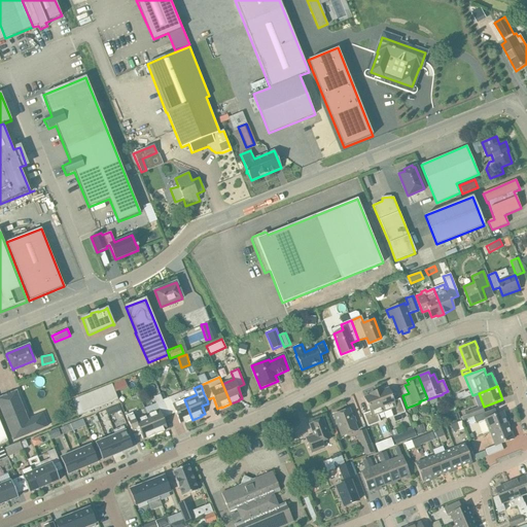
[(382,389),(376,391),(383,412),(389,409),(392,417),(393,417),(395,423),(402,420),(400,414),(405,413),(399,399),(393,401),(388,388),(382,390),(382,389)]
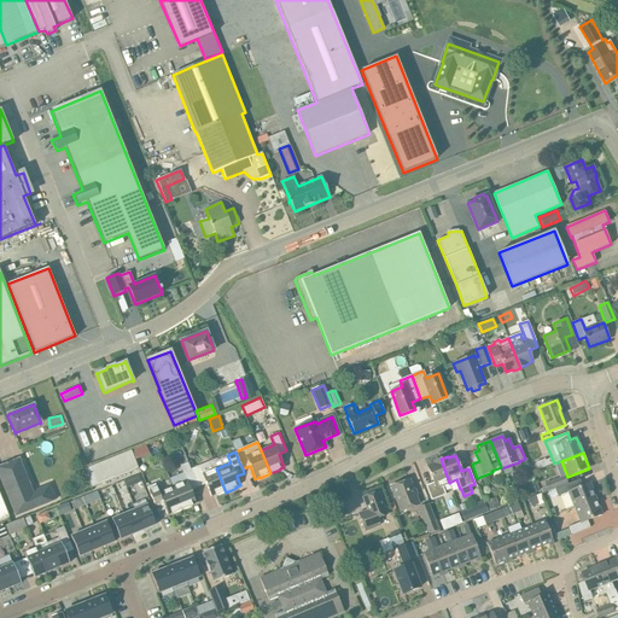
[(18,460),(0,466),(0,477),(16,516),(38,507),(19,460),(19,459),(18,460)]
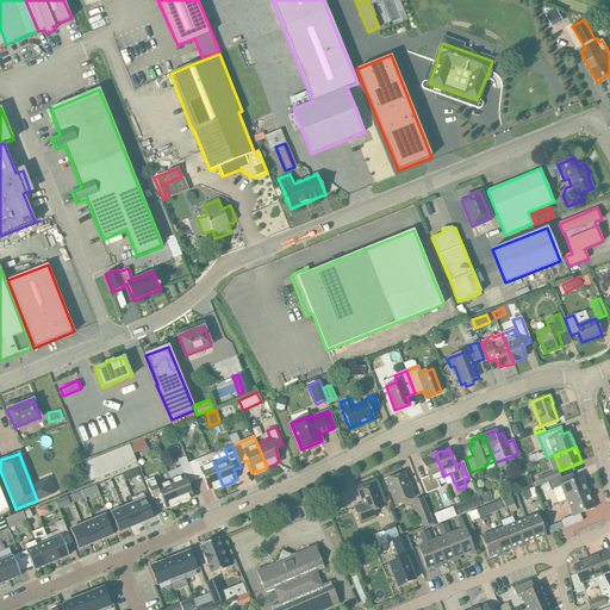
[(421,479),(425,495),(440,489),(436,479),(443,477),(435,453),(428,456),(428,458),(422,460),(428,477),(421,479)]
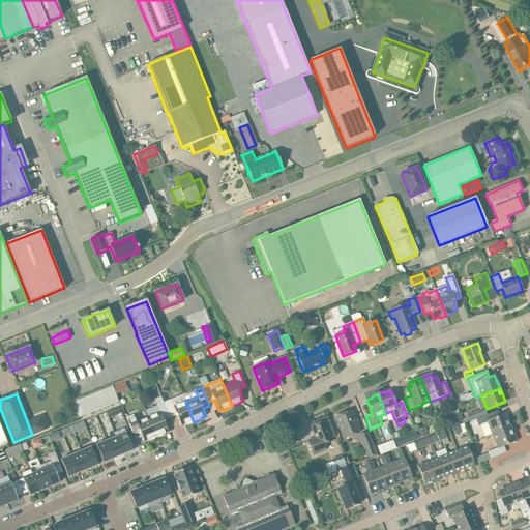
[(467,393),(460,396),(462,403),(469,400),(467,393)]
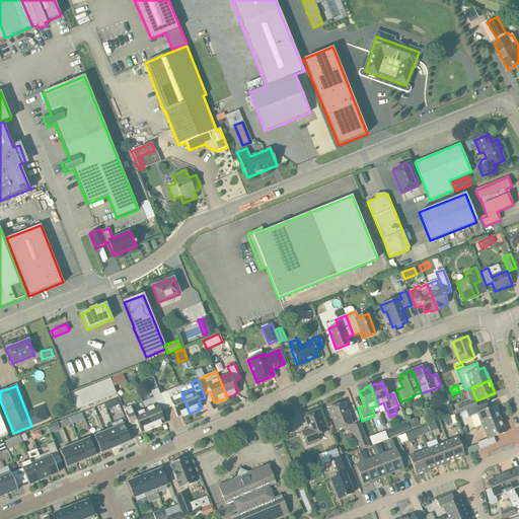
[(172,406),(177,418),(180,416),(181,417),(190,414),(181,393),(170,398),(167,391),(160,394),(166,409),(172,406)]
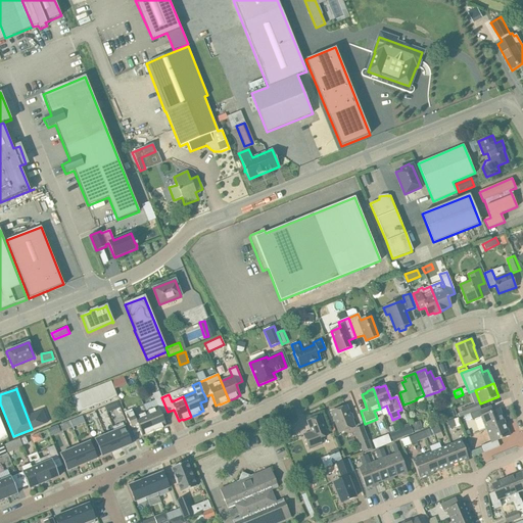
[(146,412),(154,432),(162,428),(162,427),(165,426),(161,415),(168,412),(161,397),(155,399),(157,407),(146,412)]
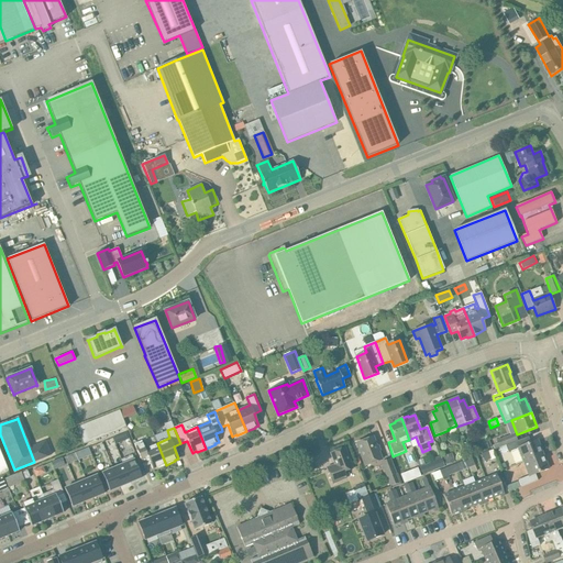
[(496,441),(498,448),(499,448),(517,441),(515,434),(496,441)]
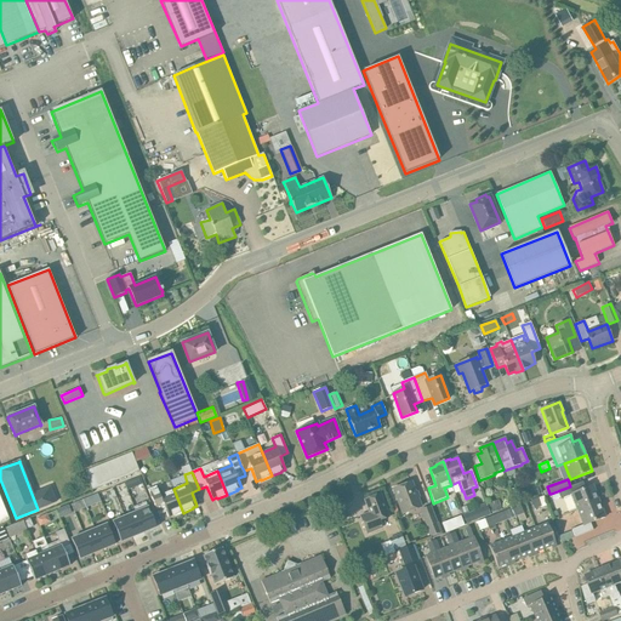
[(411,482),(393,489),(403,514),(421,507),(411,482)]
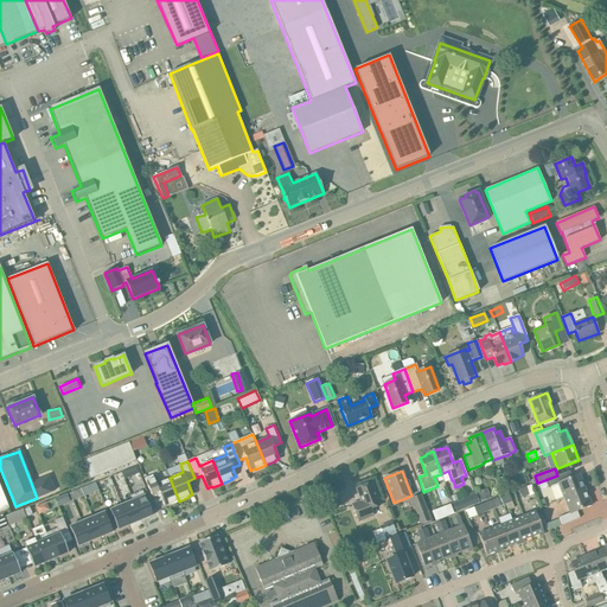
[(560,483),(557,475),(538,483),(541,489),(548,486),(548,487),(558,484),(563,498),(586,490),(580,474),(561,481),(560,483)]
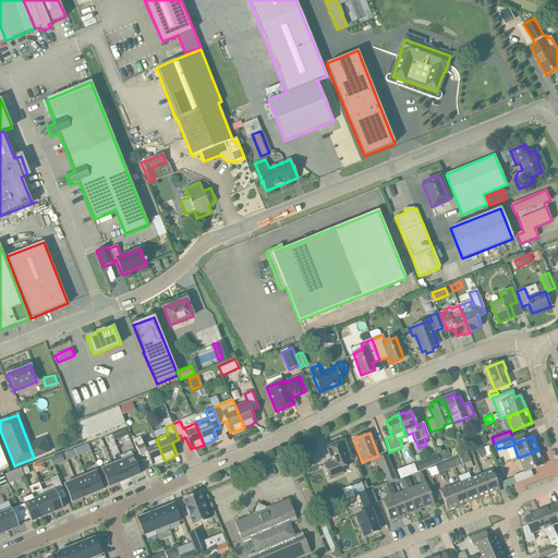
[(156,439),(143,445),(141,437),(133,440),(143,463),(149,460),(152,465),(155,463),(155,464),(165,461),(156,439)]
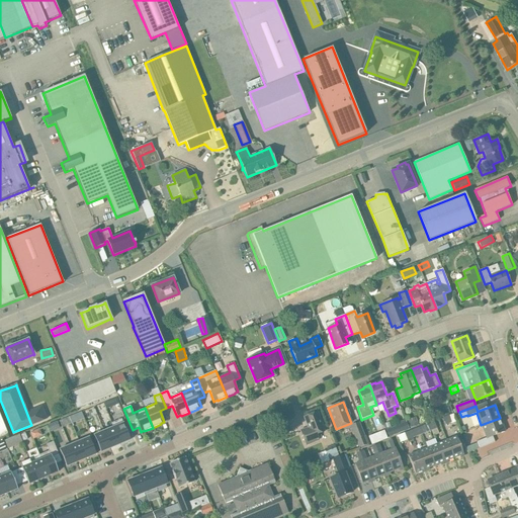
[(61,427),(83,419),(80,412),(58,420),(61,427)]
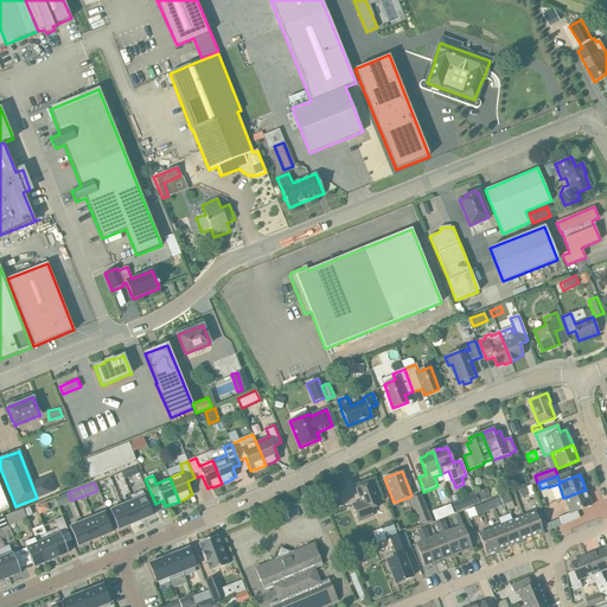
[(355,508),(359,519),(369,516),(366,510),(379,505),(371,484),(357,489),(363,504),(355,508)]
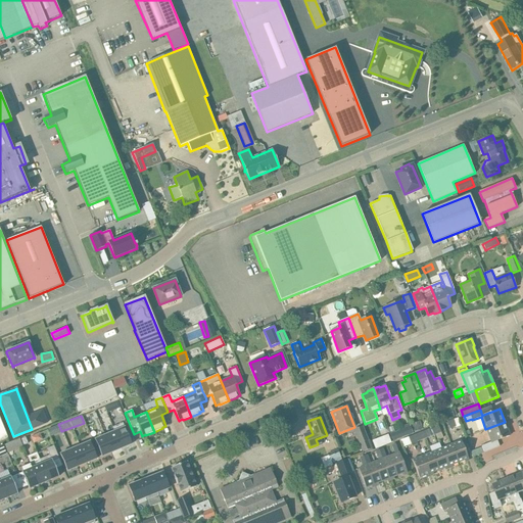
[(450,429),(452,431),(457,429),(456,428),(461,426),(458,418),(446,422),(449,429),(450,429)]
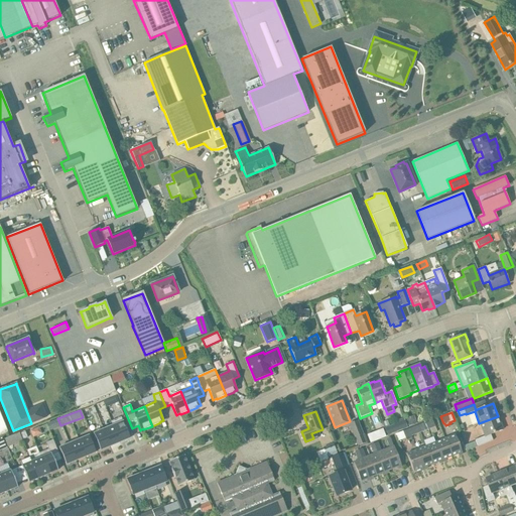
[(475,440),(478,447),(493,440),(490,434),(503,429),(498,416),(479,423),(484,436),(475,440)]
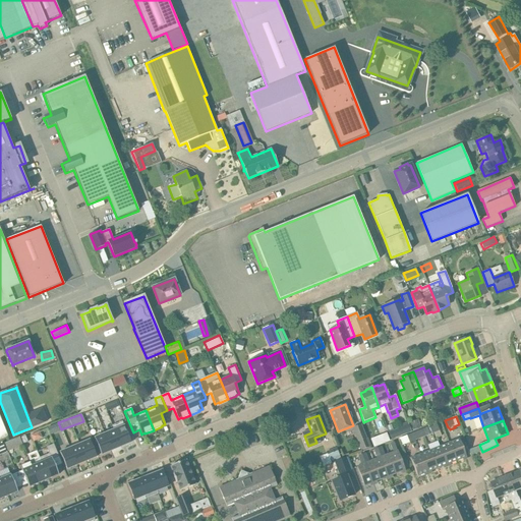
[(112,425),(114,429),(121,447),(131,443),(124,425),(122,421),(112,425)]
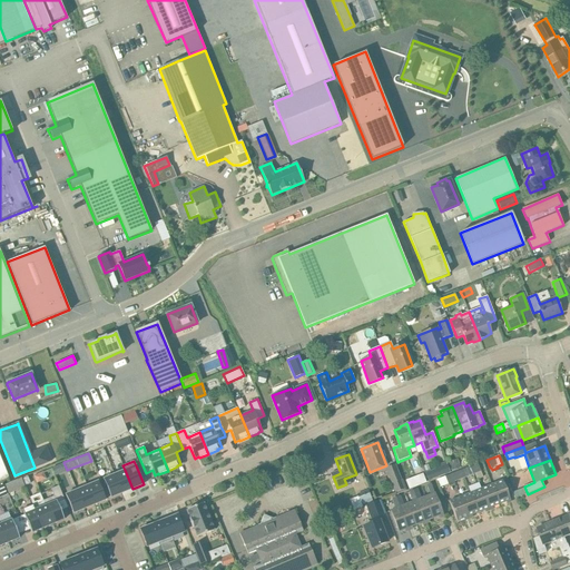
[(392,483),(395,494),(406,491),(402,479),(401,480),(395,464),(385,469),(391,484),(392,483)]
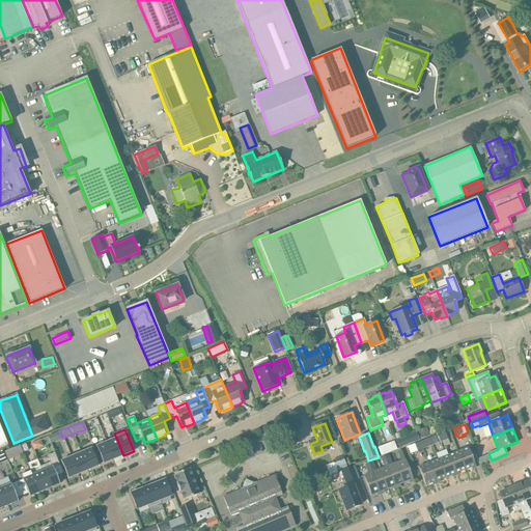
[(429,438),(432,445),(442,441),(440,434),(429,438)]
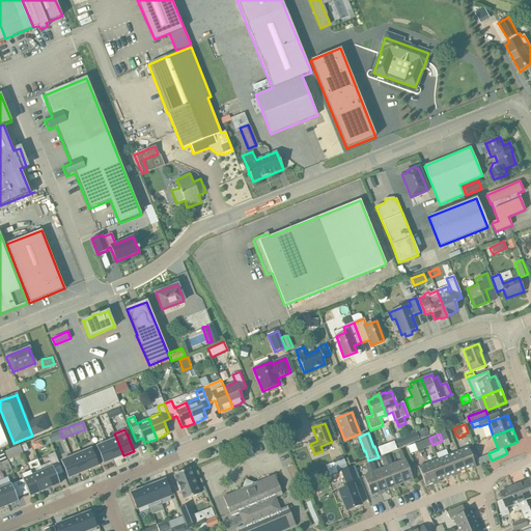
[(106,442),(113,459),(123,455),(116,438),(106,442)]
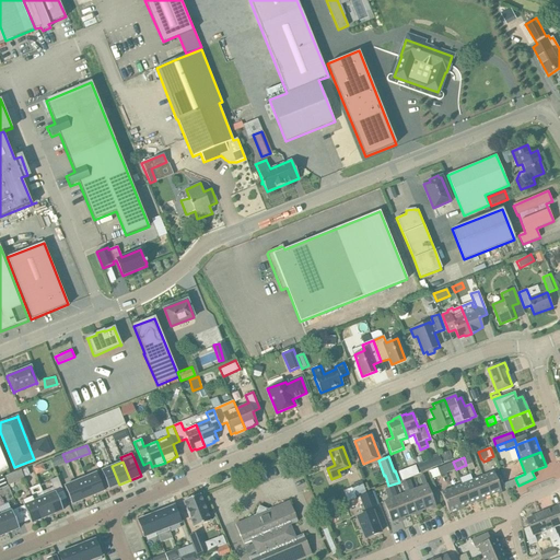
[(443,466),(445,474),(456,469),(453,462),(443,466)]
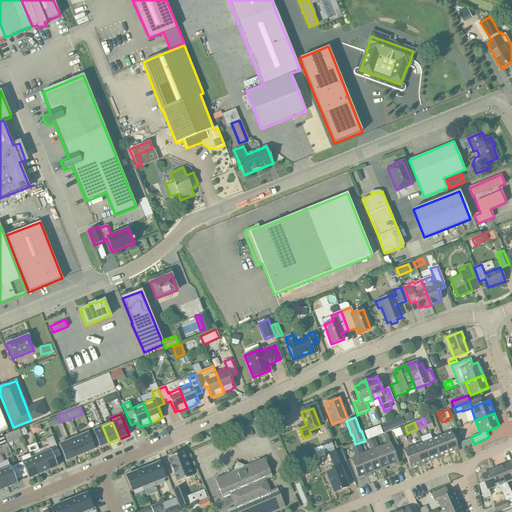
[(363,430),(367,439),(381,434),(378,425),(363,430)]
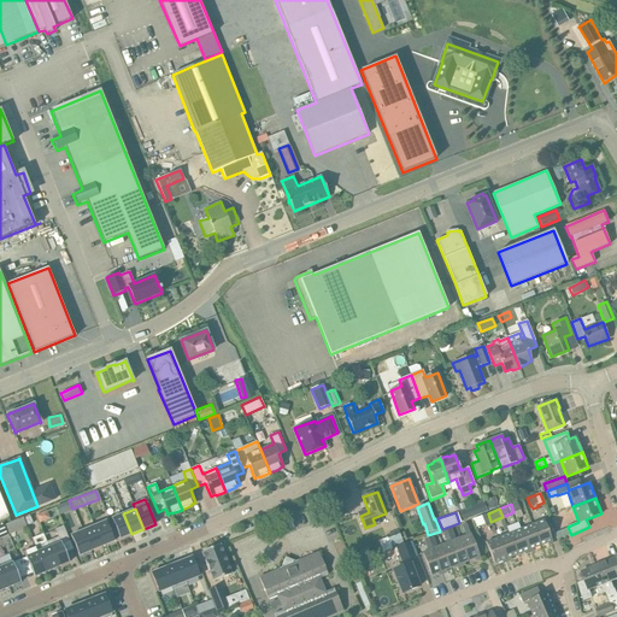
[(121,539),(131,534),(123,513),(112,518),(121,539)]
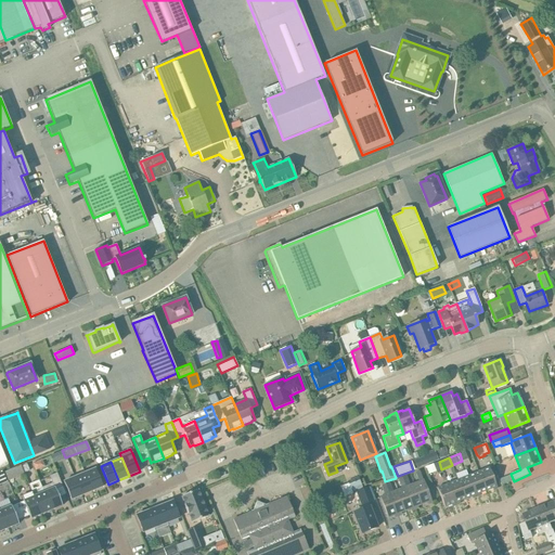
[(441,469),(439,462),(428,466),(430,474),(441,469)]
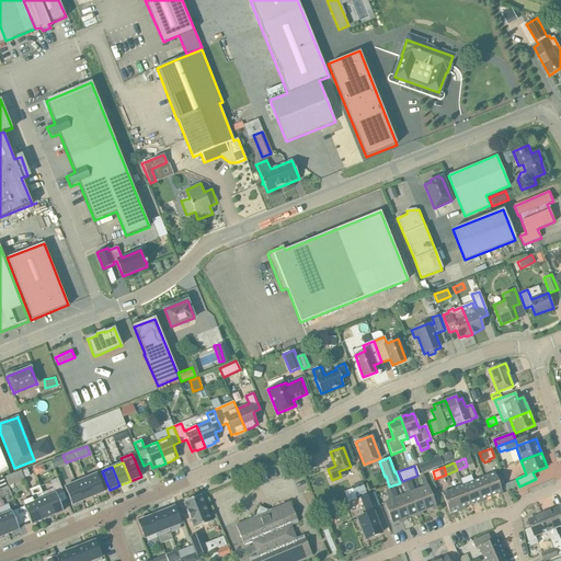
[(96,473),(86,478),(93,496),(104,492),(96,473)]
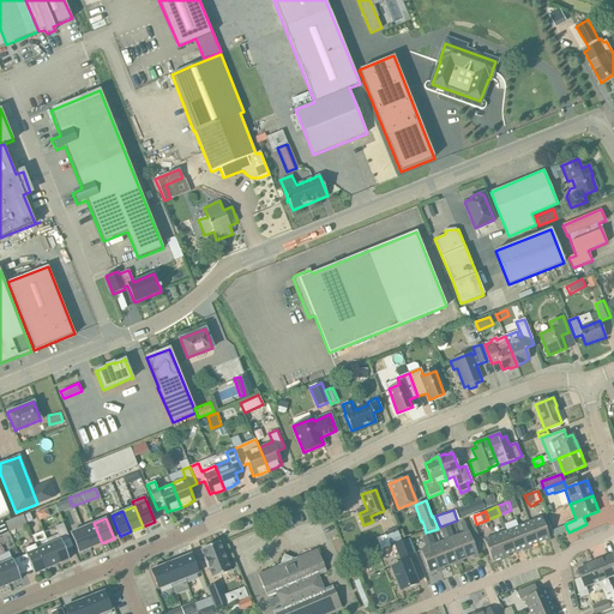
[(541,518),(529,522),(537,543),(549,539),(541,518)]
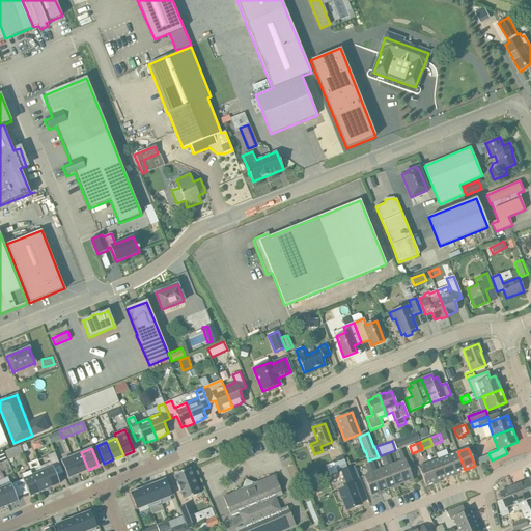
[(396,463),(403,483),(413,479),(404,459),(403,459),(400,451),(397,452),(400,462),(396,463)]
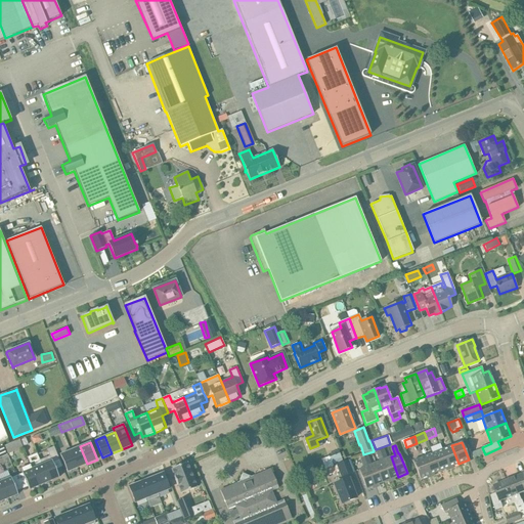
[(451,445),(442,449),(449,468),(459,464),(451,445)]
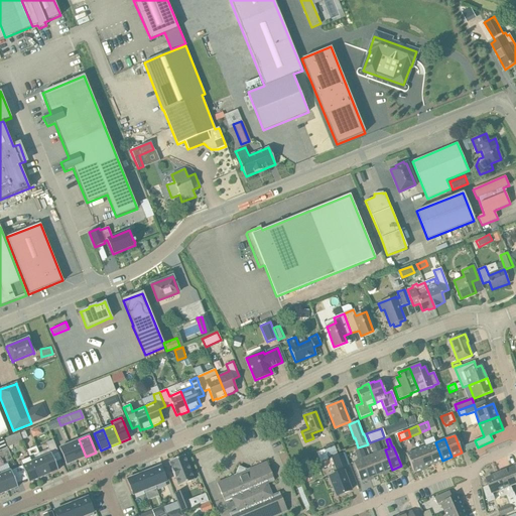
[(48,449),(39,454),(47,475),(57,471),(52,457),(58,454),(52,439),(46,442),(48,449)]
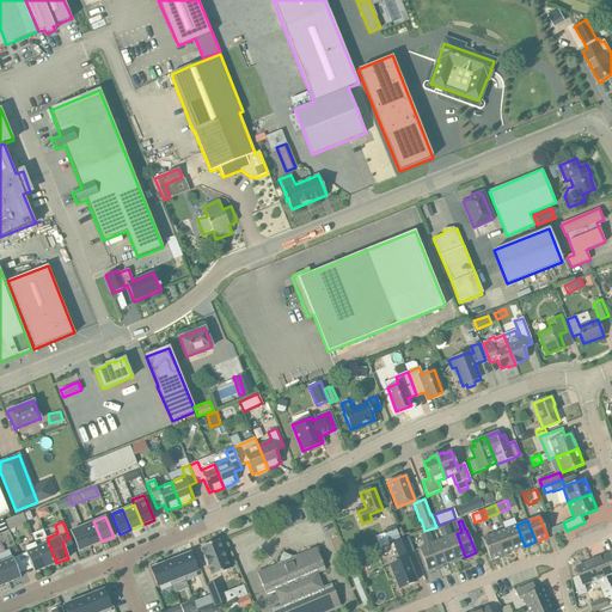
[(81,526),(90,546),(102,542),(93,521),(81,526)]
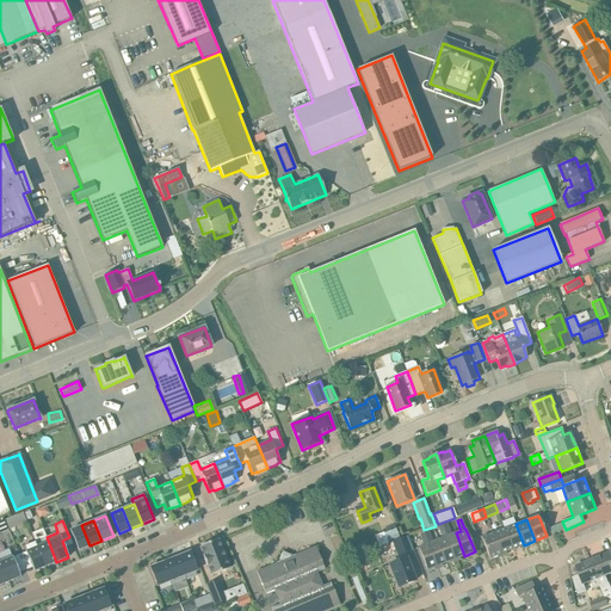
[(443,525),(456,560),(464,556),(456,532),(451,535),(446,524),(443,525)]
